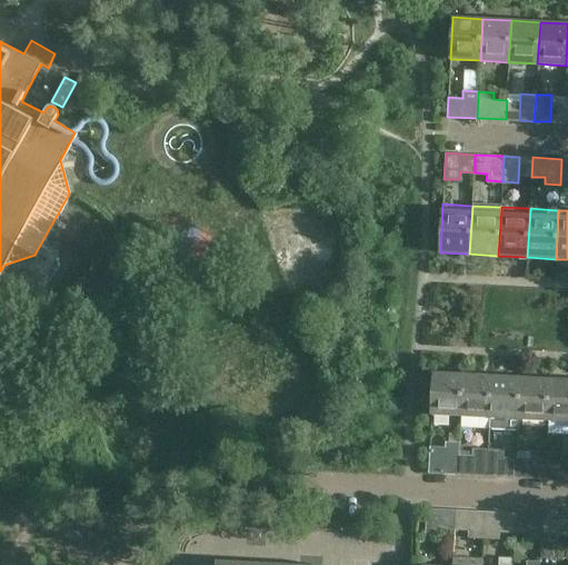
[(461,416),(464,374),(435,372),(432,414),(461,416)]
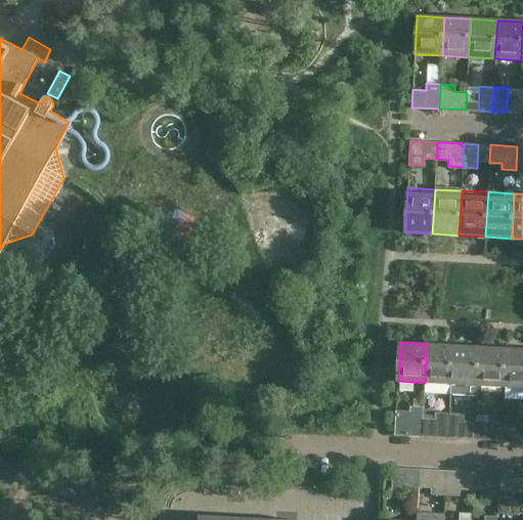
[(453,346),(427,344),(425,383),(451,384),(453,346)]
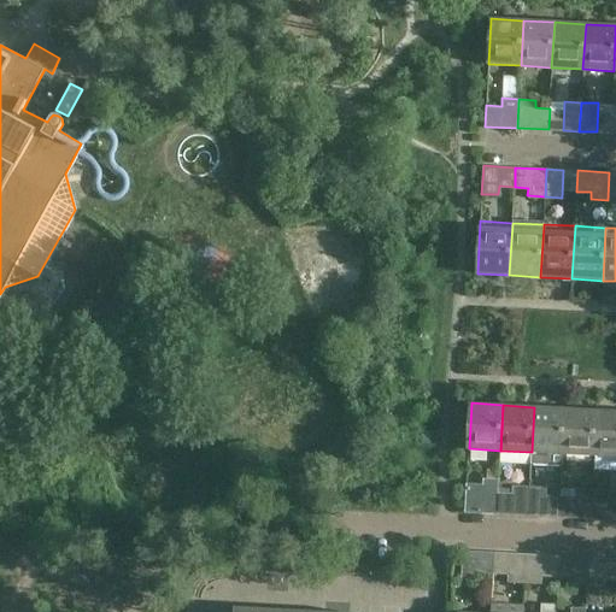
[(534,407),(532,452),(532,460),(562,463),(563,454),(565,409),(534,407)]
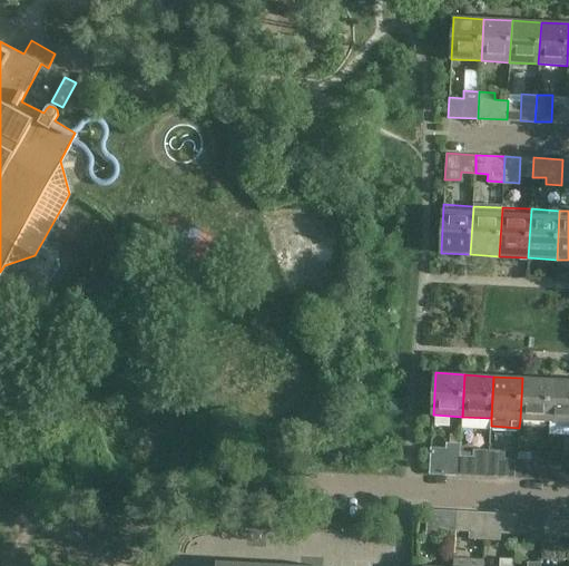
[(522,378),(520,420),(549,421),(551,380),(522,378)]
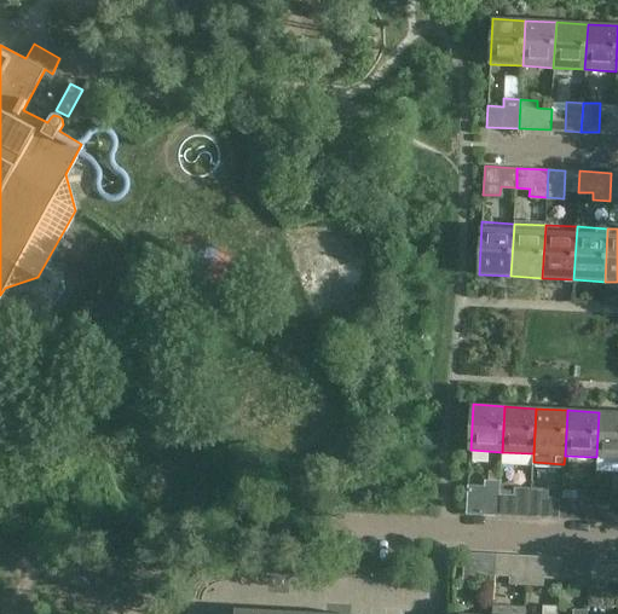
[(617,412),(599,412),(596,457),(617,458),(617,412)]
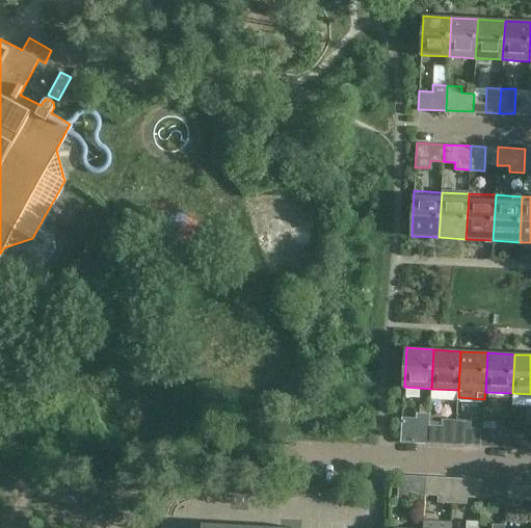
[(415,442),(417,417),(402,416),(401,441),(415,442)]
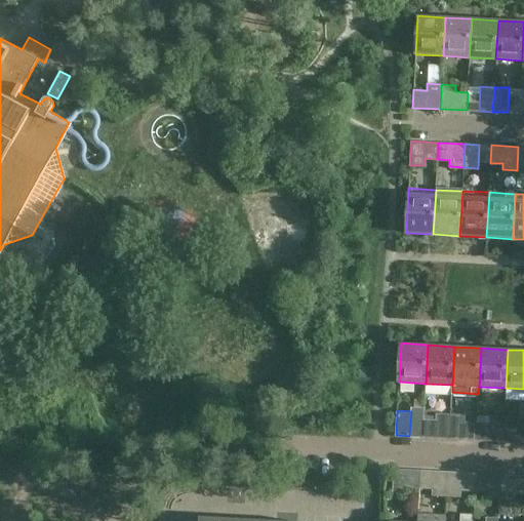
[(424,418),(424,436),(449,438),(451,413),(431,411),(430,418),(424,418)]
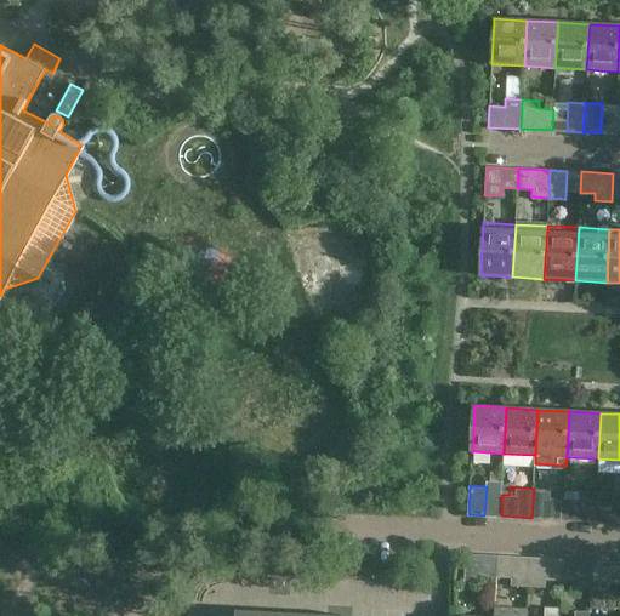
[(534,489),(532,518),(563,519),(564,497),(549,497),(550,490),(534,489)]
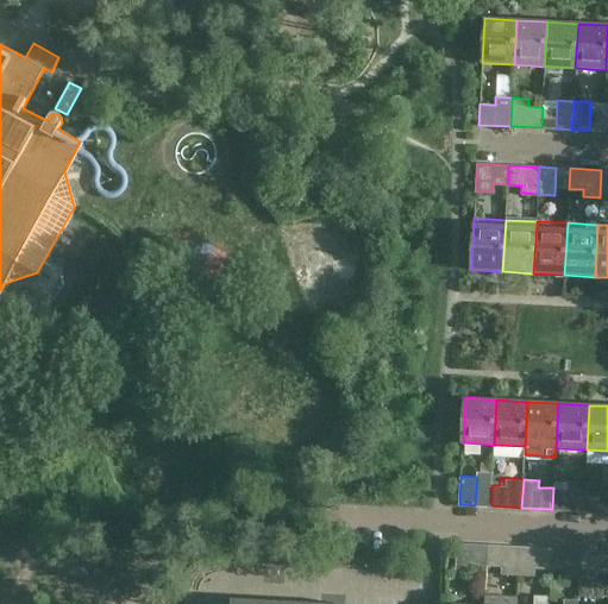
[(566,489),(553,488),(552,509),(583,510),(584,483),(566,482),(566,489)]
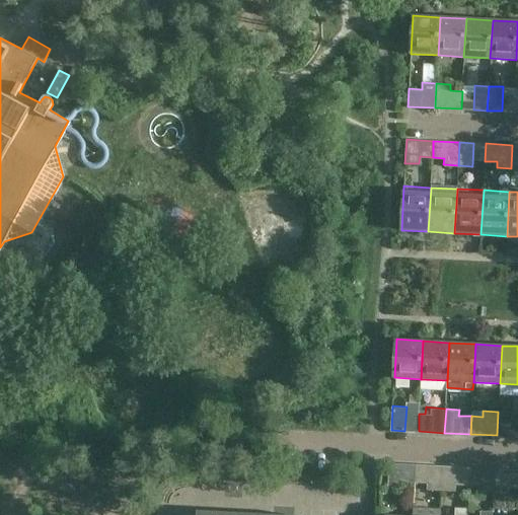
[(512,412),(498,412),(497,435),(511,436),(512,419),(512,412)]
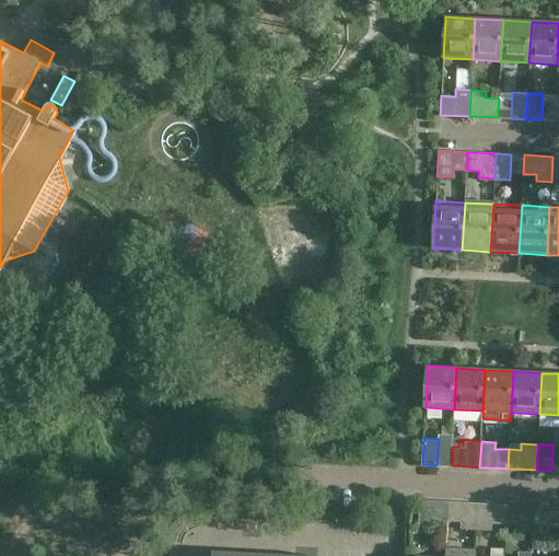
[(449,520),(450,501),(420,499),(419,525),(433,526),(433,519),(449,520)]
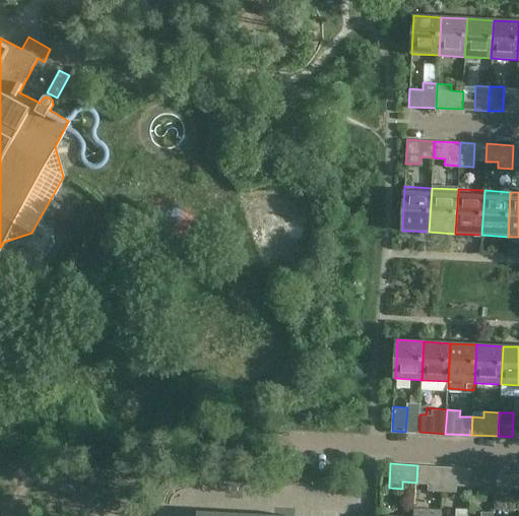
[(417,465),(416,482),(428,484),(428,490),(442,491),(443,466),(417,465)]
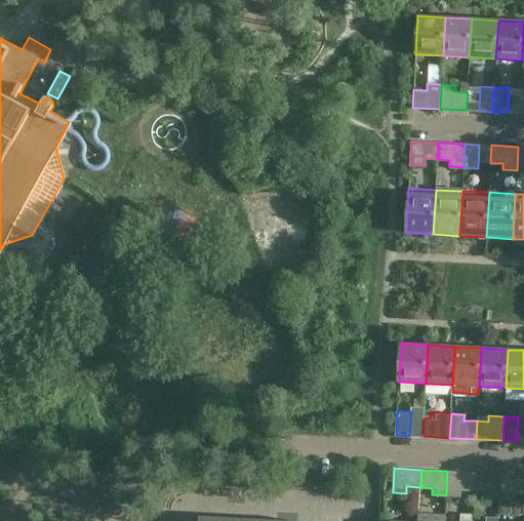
[(474,472),(447,471),(446,495),(459,495),(460,489),(473,490),(474,472)]
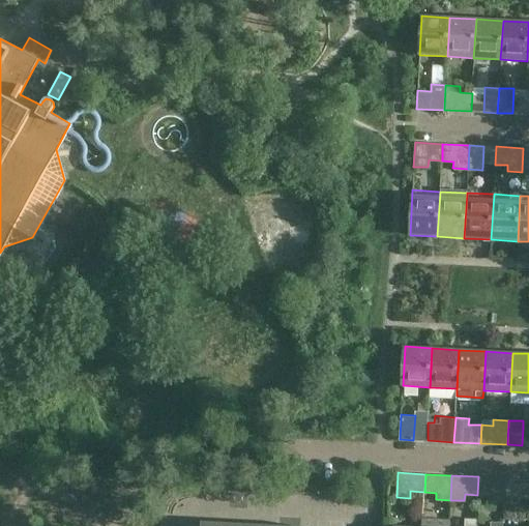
[(505,478),(478,476),(477,495),(490,495),(489,502),(504,503),(505,478)]
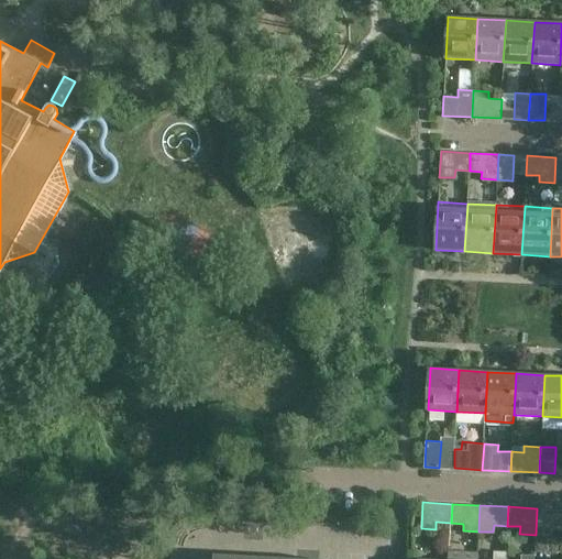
[(561,510),(537,508),(536,535),(551,535),(551,528),(561,528),(561,510)]
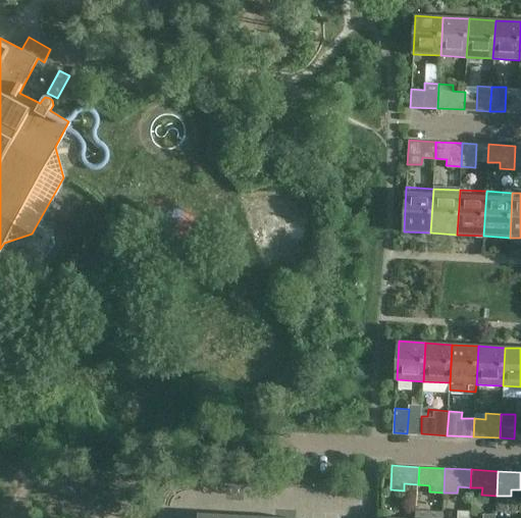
[(416,507),(416,514),(415,517),(441,517),(443,516),(443,508),(416,507)]
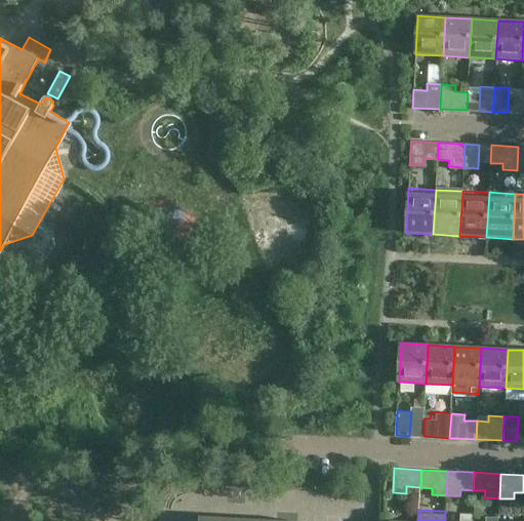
[(445,519),(444,520),(471,520),(472,520),(472,511),(461,510),(460,520),(445,519)]
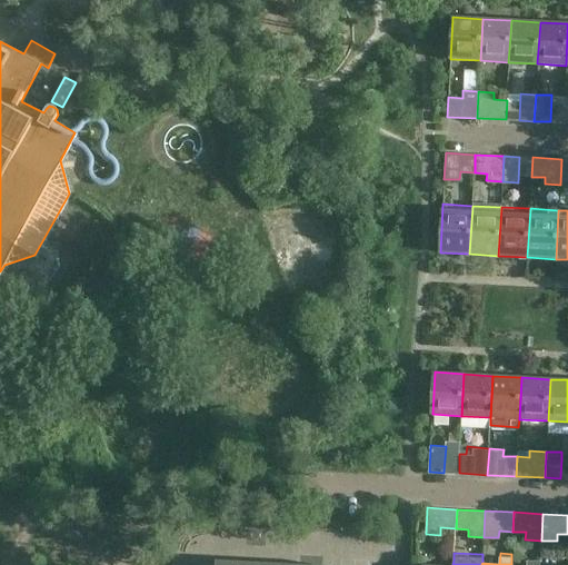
[(525,564),(511,564),(510,564),(539,564),(540,556),(528,555),(527,564),(525,564)]
